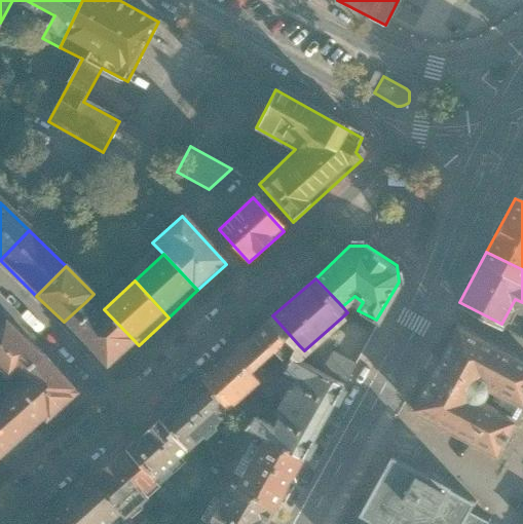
[(98,315),(85,302),(64,322),(110,370),(139,345),(104,309),(98,315)]
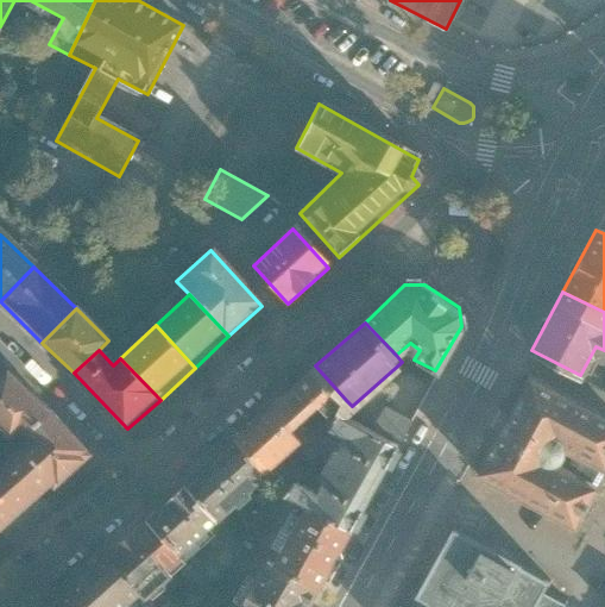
[(0,380),(11,370),(0,360),(0,380)]
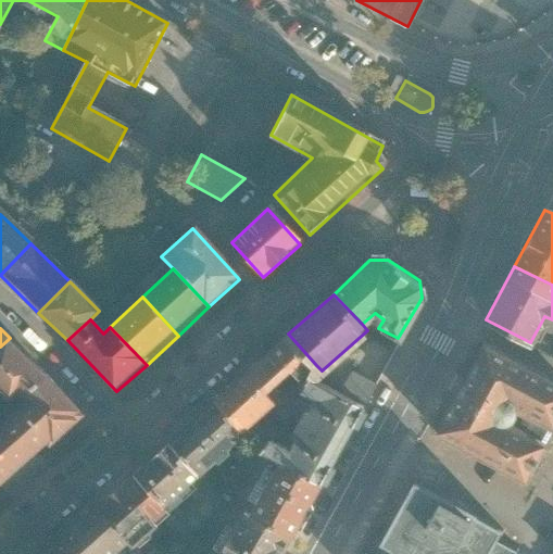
[(234,382),(211,403),(239,433),(273,404),(263,393),(290,370),(299,381),(309,373),(316,365),(288,334),(265,355),(234,382)]
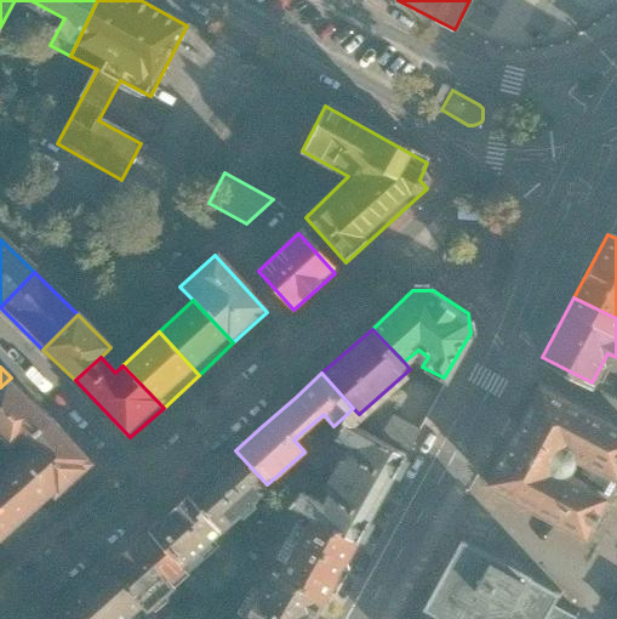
[(11,378),(0,387),(0,437),(7,444),(21,433),(32,444),(55,422),(11,378)]
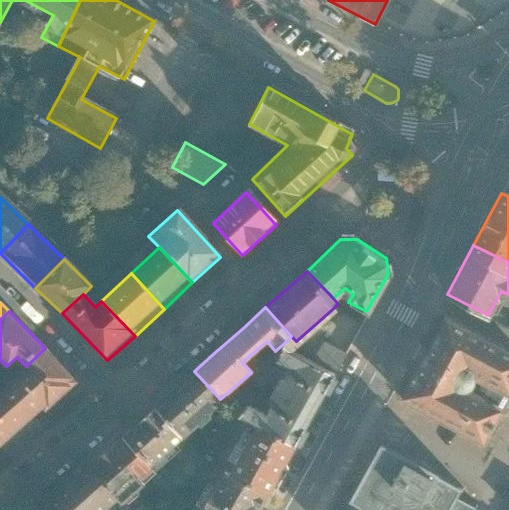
[(508,402),(508,354),(446,320),(398,407),(481,453),(508,402)]
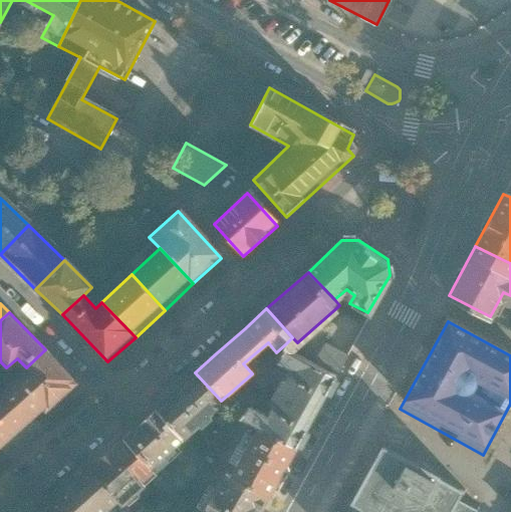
[(294,446),(343,355),(322,344),(317,353),(297,342),(292,337),(285,344),(278,357),(289,363),(284,373),(282,373),(268,400),(270,401),(264,411),(247,402),(239,416),(254,424),(294,446)]
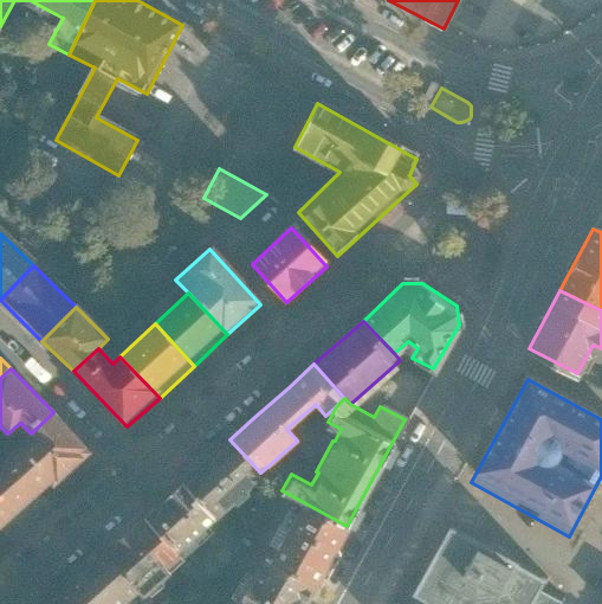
[(21,442),(57,480),(89,451),(53,412),(31,434),(21,442)]
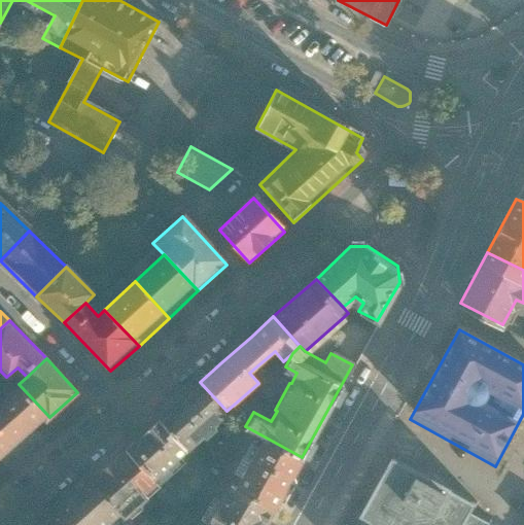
[(200,382),(159,419),(184,449),(226,411),(200,382)]
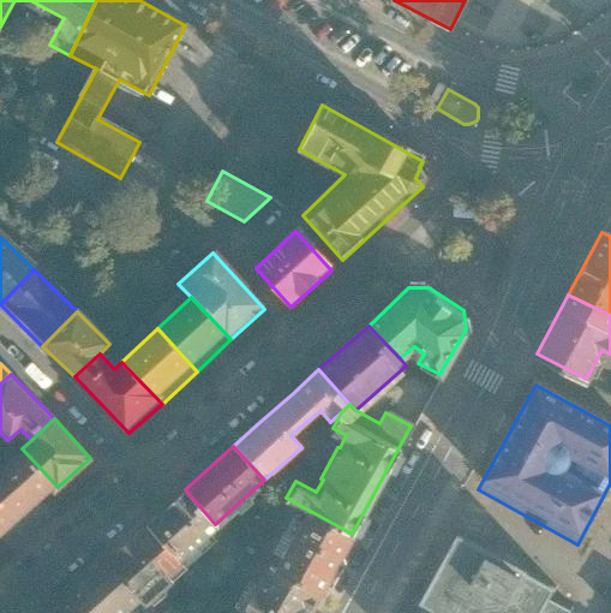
[(33,509),(58,487),(22,448),(0,466),(0,536),(4,534),(33,509)]
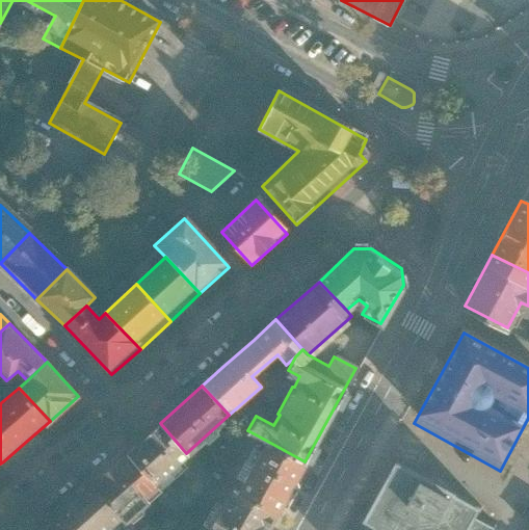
[(160,423),(125,454),(158,491),(184,468),(178,460),(186,453),(160,423)]
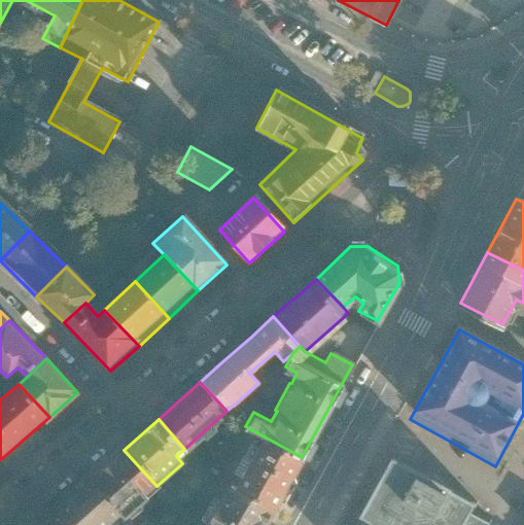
[(260,434),(235,482),(275,504),(302,457),(260,434)]
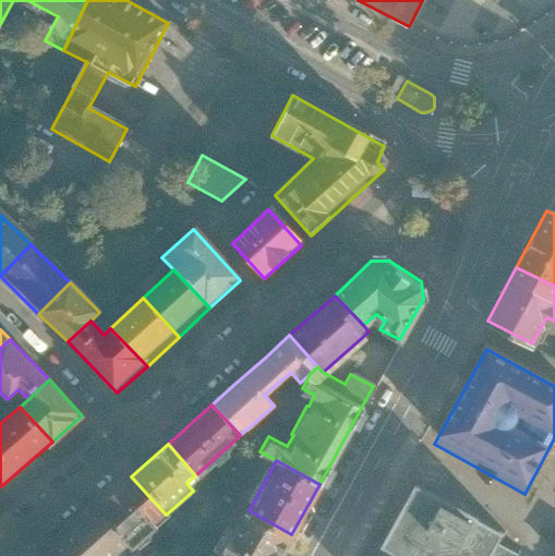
[(131,476),(97,506),(128,541),(132,545),(166,515),(131,476)]
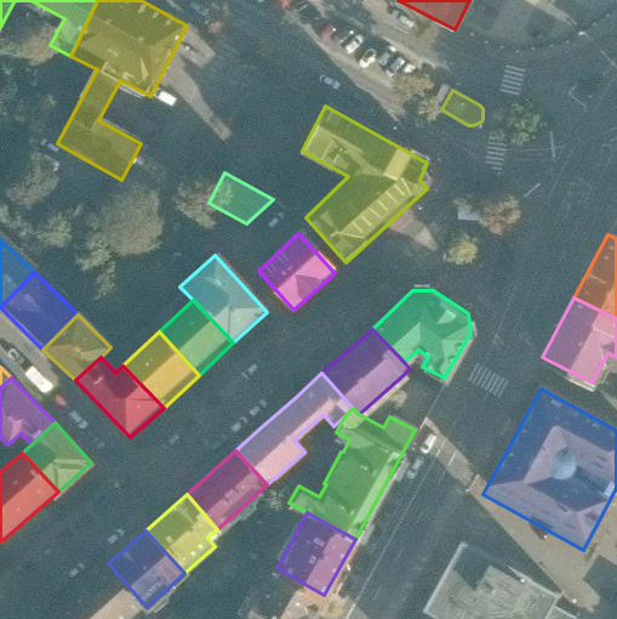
[(580,618),(560,608),(565,598),(468,546),(434,613),(444,618),(580,618)]
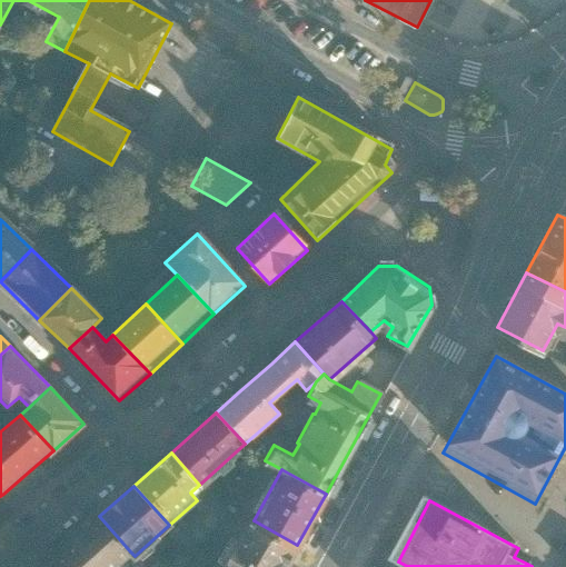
[(112,566),(130,551),(99,516),(58,554),(68,566),(112,566)]
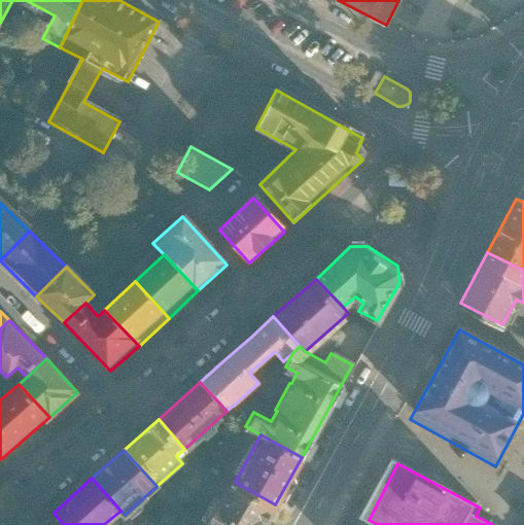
[(207,524),(264,524),(275,504),(235,482),(231,480),(207,524)]
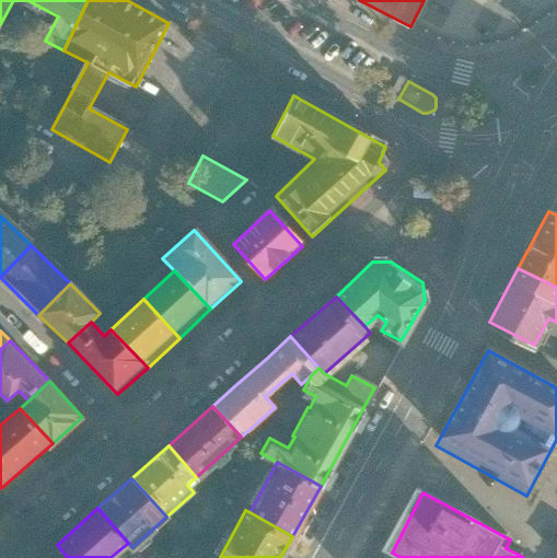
[(67,557),(57,545),(42,557),(67,557)]
